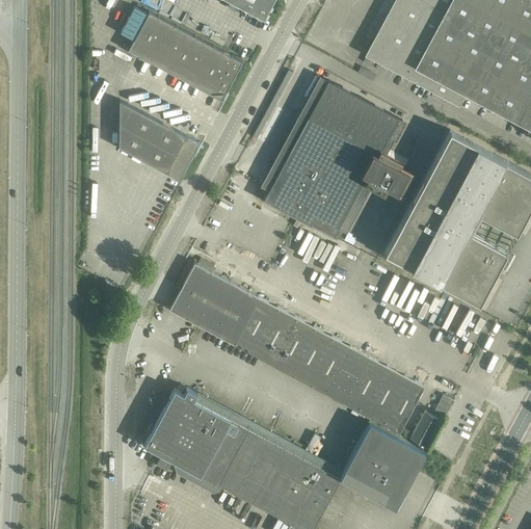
[(274,0),(220,0),(226,2),(233,6),(240,10),(248,15),(263,23),(274,0)]
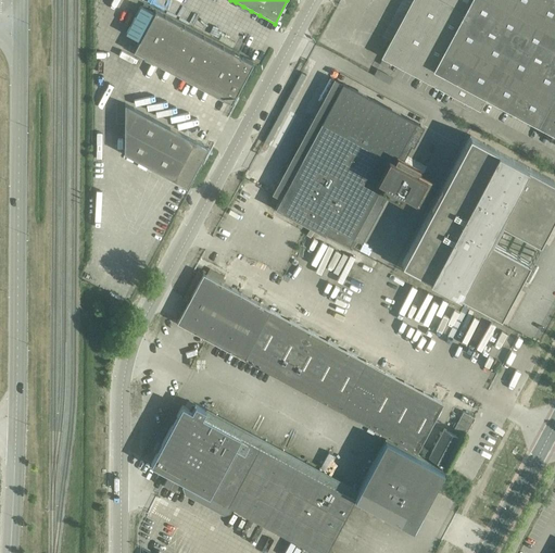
[(554,134),(554,0),(413,0),(413,1),(412,3),(411,5),(410,8),(406,14),(404,17),(403,21),(399,28),(395,35),(392,41),(382,60),(480,112),(488,99),(554,134)]
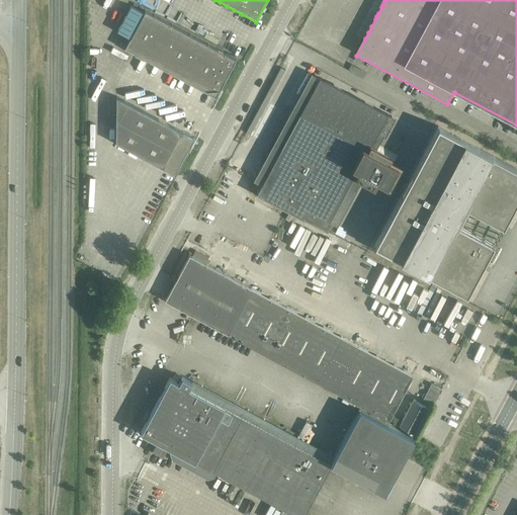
[(227,6),(220,2),(218,5),(233,13),(234,10),(227,6)]
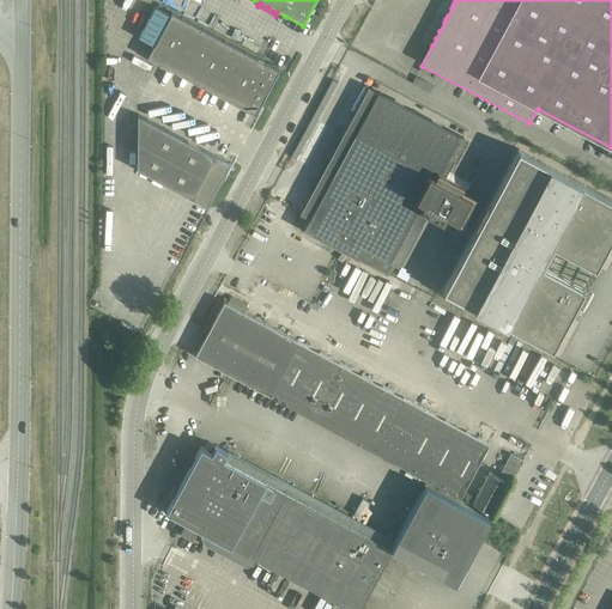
[(261,65),(170,16),(169,18),(153,10),(138,40),(152,48),(146,59),(158,65),(163,68),(168,71),(189,83),(195,85),(201,89),(231,104),(236,108),(241,110),(254,117),(264,99),(278,73),(261,65)]
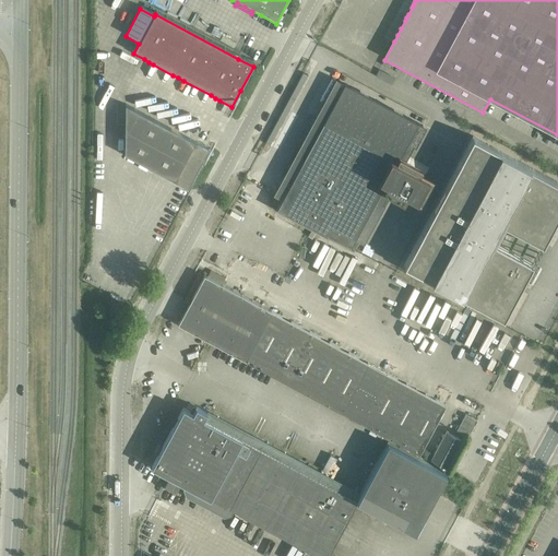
[(337,83),(344,86),(416,125),(416,126),(422,128),(423,129),(425,122),(341,77),(337,83)]
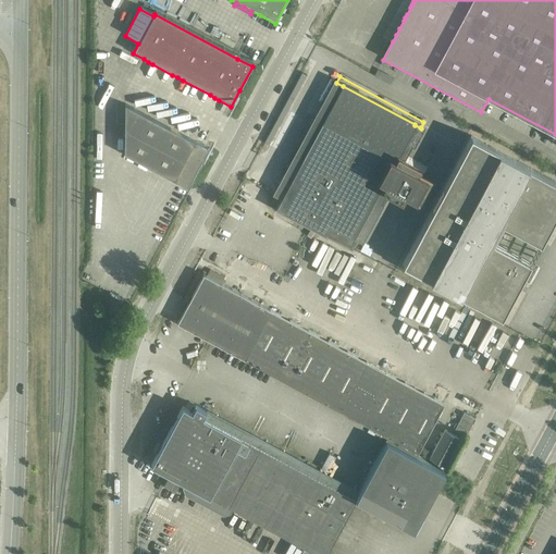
[(280,201),(343,86),(334,82),(272,197),(280,201)]
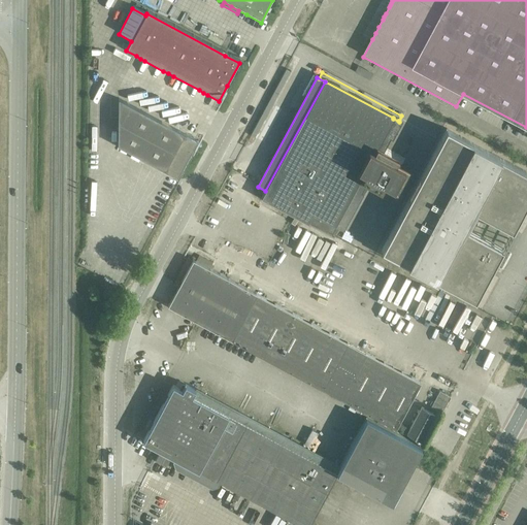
[(261,200),(275,208),(295,218),(333,238),(334,235),(332,234),(335,229),(338,230),(339,230),(398,121),(393,119),(393,118),(325,81),(265,191),(261,200)]
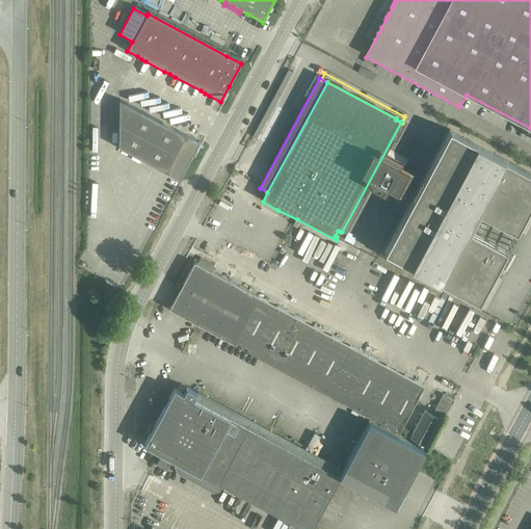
[(170,130),(118,102),(117,149),(178,181),(190,158),(192,153),(197,144),(170,130)]
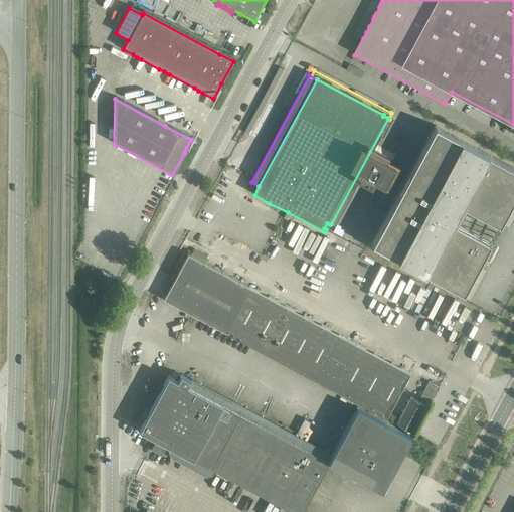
[(388,118),(331,224),(334,226),(392,120),(389,119),(388,118)]
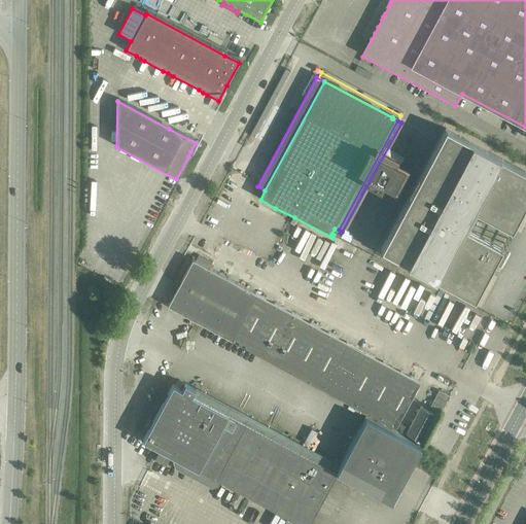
[(487,276),(501,251),(500,250),(465,232),(469,222),(475,213),(510,232),(511,233),(525,203),(525,174),(445,131),(380,252),(474,302),(487,276)]
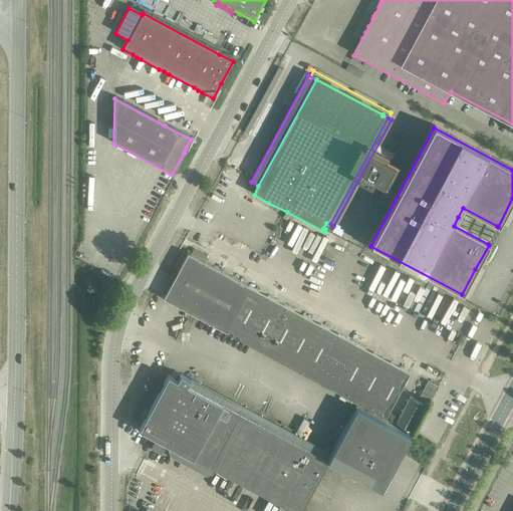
[(169,275),(175,278),(186,257),(180,254),(179,255),(169,275)]
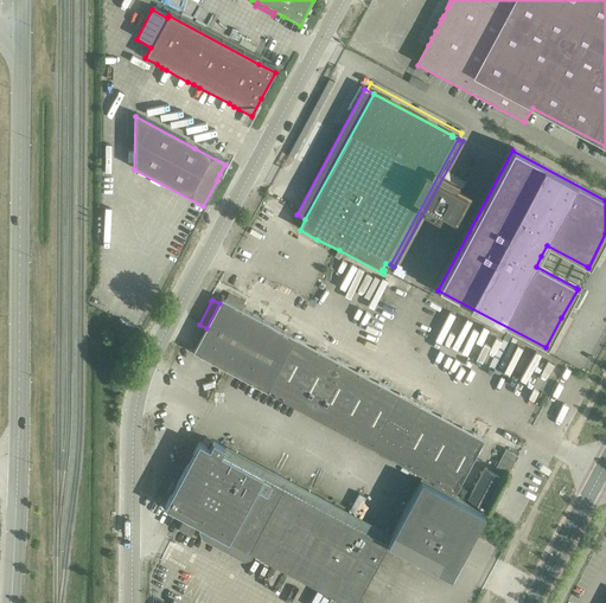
[(267,395),(295,341),(221,301),(219,303),(206,328),(203,334),(196,347),(192,354),(203,360),(208,363),(209,364),(223,371),(267,395)]
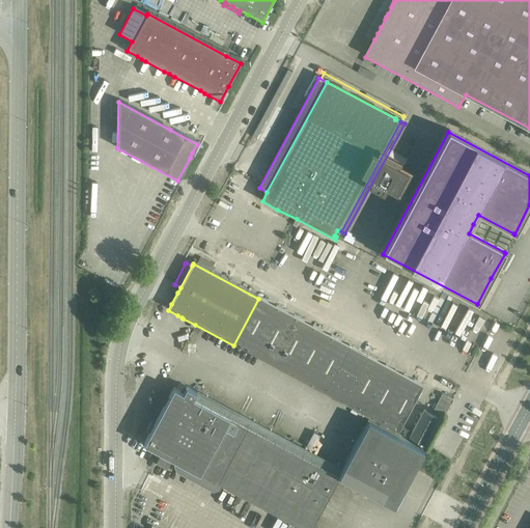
[(422,387),(258,299),(233,345),(351,409),(397,434),(422,387)]
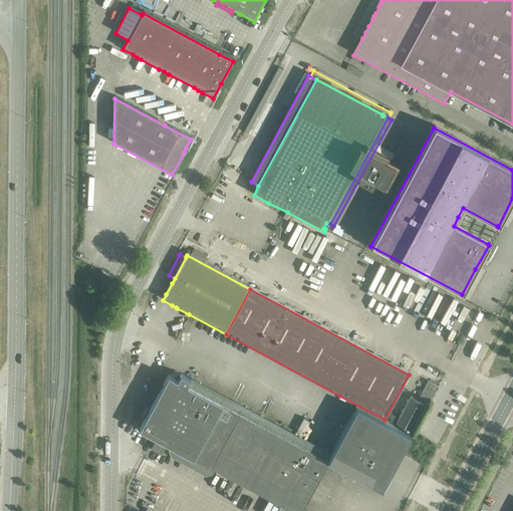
[(147,436),(156,440),(157,441),(170,448),(175,451),(186,457),(192,460),(198,463),(209,469),(214,472),(286,510),(301,510),(327,463),(326,463),(318,458),(301,449),(285,441),(269,432),(253,423),(236,415),(221,406),(205,398),(188,389),(186,388),(189,381),(180,375),(179,376),(180,376),(178,379),(177,382),(174,380),(168,377),(161,391),(146,418),(143,424),(140,430),(139,431),(147,436)]
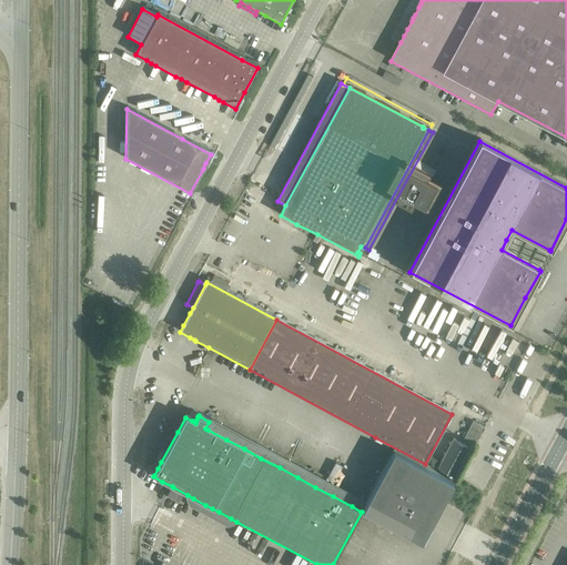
[(209,422),(205,429),(208,430),(226,440),(315,487),(333,496),(352,506),(361,512),(365,504),(210,421),(209,422)]
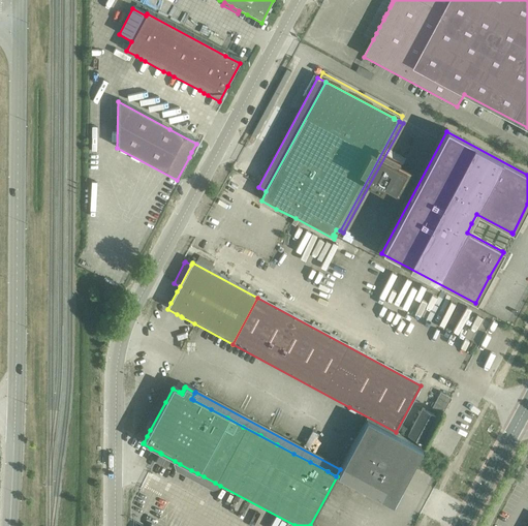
[(451,400),(439,394),(431,410),(438,414),(442,416),(444,411),(445,409),(446,407),(447,405),(451,400)]
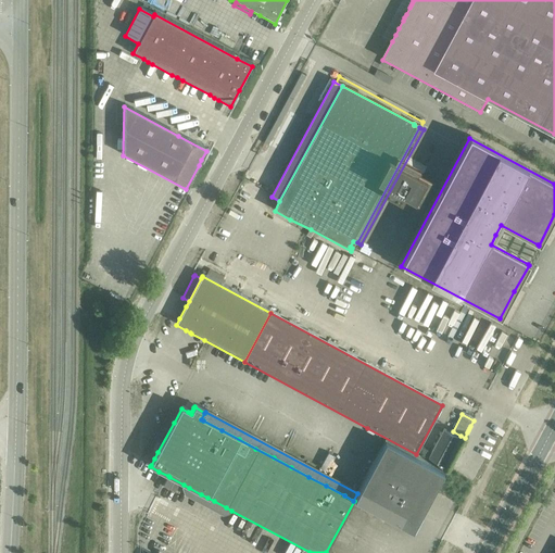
[(458,440),(443,431),(428,460),(442,468),(458,440)]
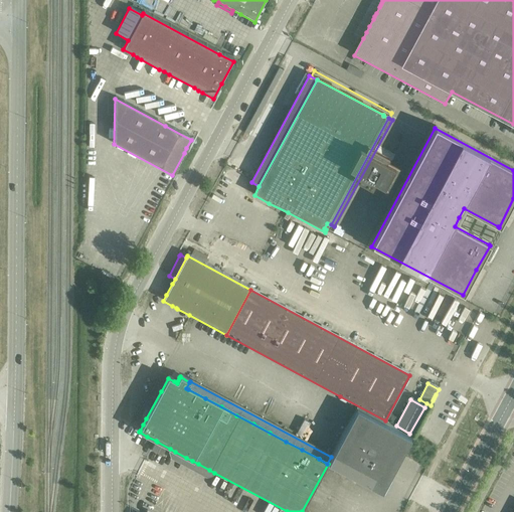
[(328,464),(381,493),(386,483),(392,472),(400,457),(410,439),(408,438),(356,409),(335,450),(331,457),(327,464),(328,464)]
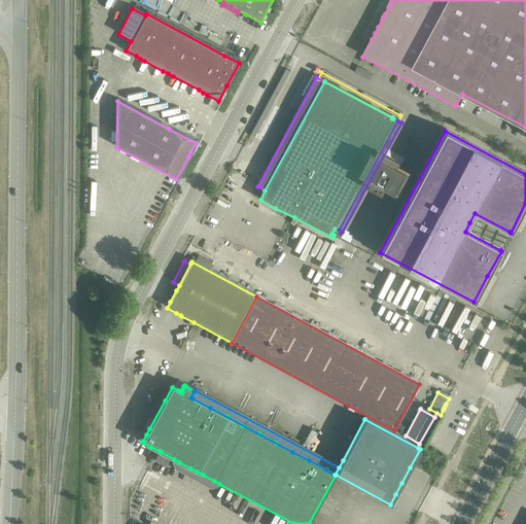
[(170,458),(160,453),(154,461),(165,467),(170,458)]
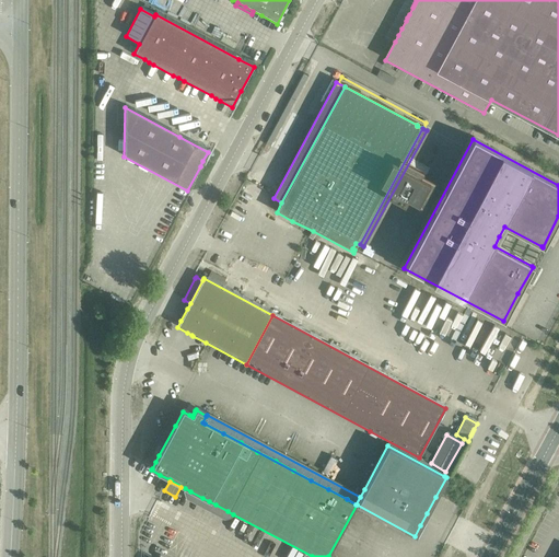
[(231,519),(233,514),(216,505),(209,501),(202,498),(190,491),(185,488),(183,492),(185,500),(223,521),(231,519)]
